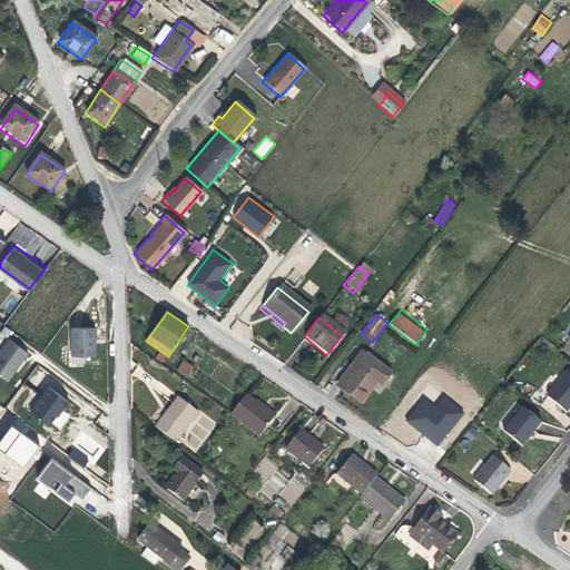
[(95,327),(71,327),(71,355),(95,355),(95,327)]
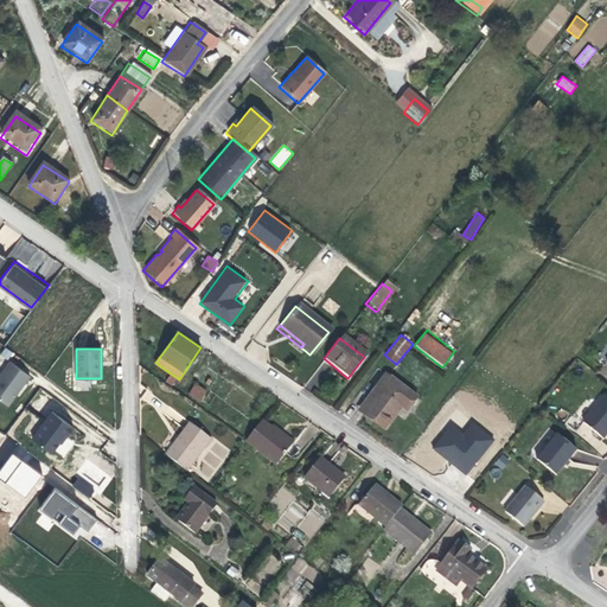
[(29,376),(10,360),(0,372),(0,400),(7,406),(29,376)]
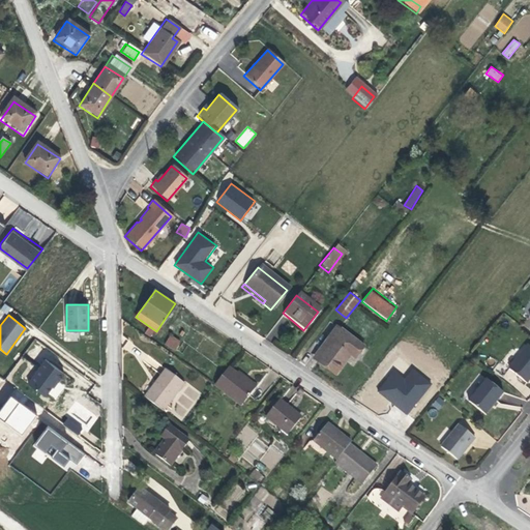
[(335,325),(313,356),(318,359),(341,329),(335,325)]
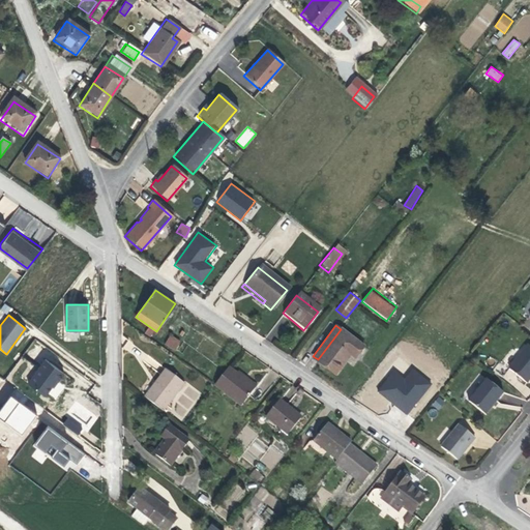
[(341,329),(318,359),(334,373),(348,355),(354,359),(363,347),(341,329)]
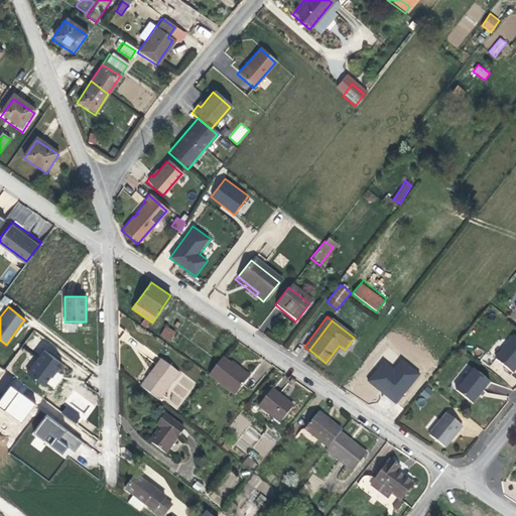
[(165,326),(159,336),(170,342),(176,332),(165,326)]
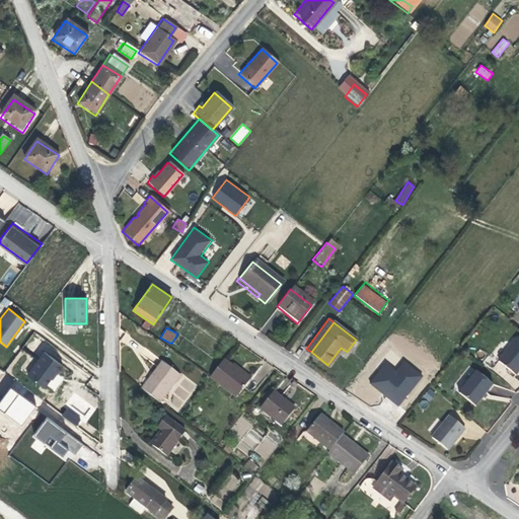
[(518,339),(517,338),(498,362),(515,375),(518,370),(518,339)]
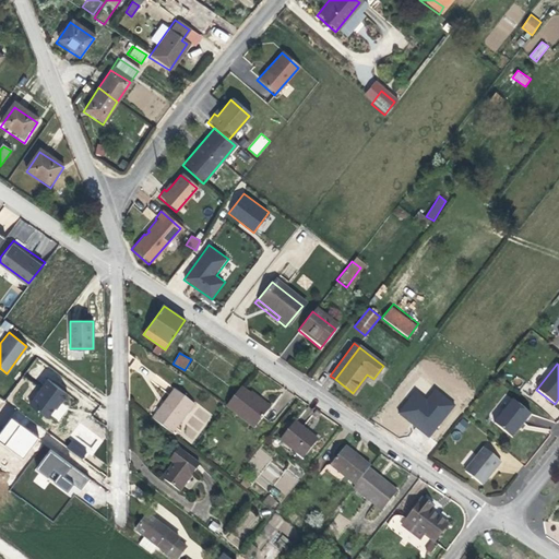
[(67,393),(47,379),(28,404),(45,416),(48,415),(54,407),(59,402),(60,403),(67,393)]
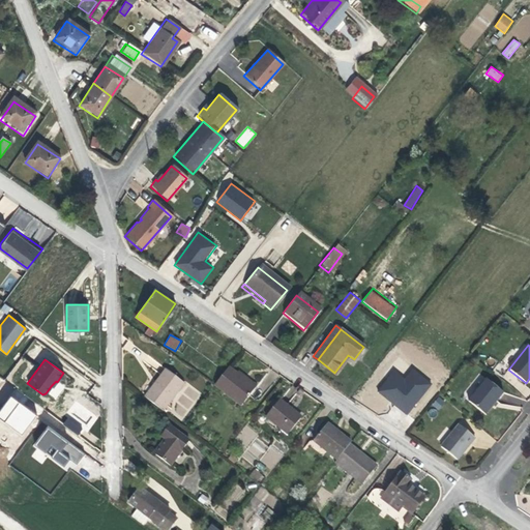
[(215,384),(214,385),(241,406),(255,388),(237,374),(229,366),(215,384)]
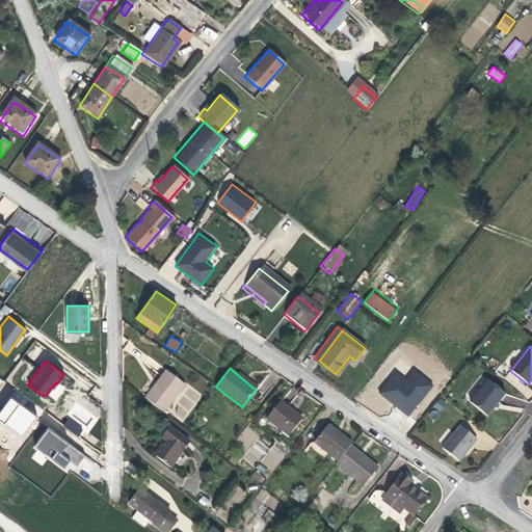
[(414,369),(406,378),(396,370),(378,392),(408,417),(433,386),(414,369)]
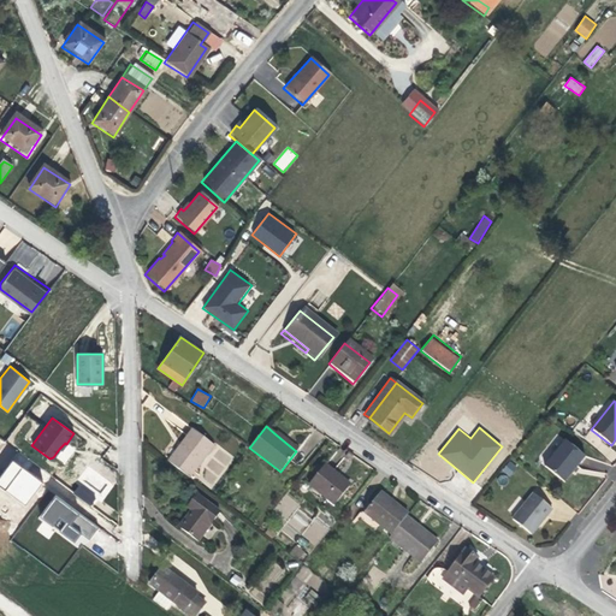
[(193,430),(169,462),(190,478),(214,445),(193,430)]
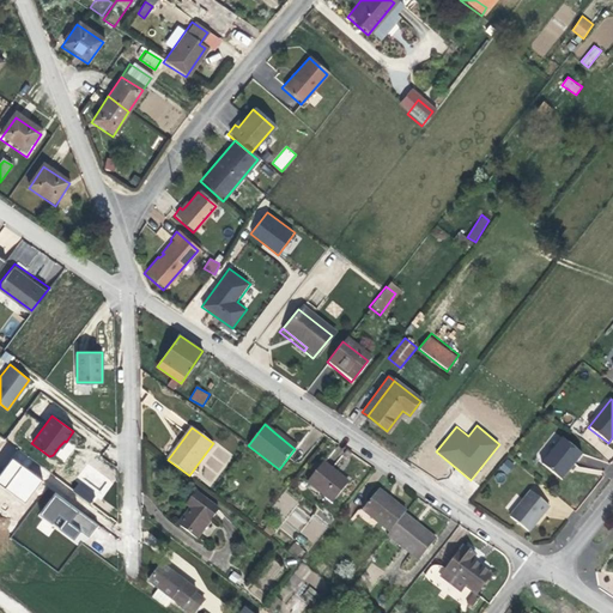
[(277,430),(274,432),(295,449),(297,445),(277,430)]
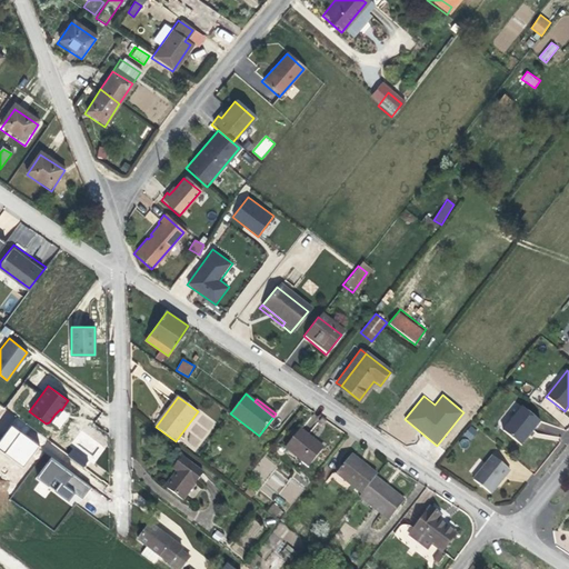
[(520,408),(502,431),(521,446),(540,421),(520,408)]
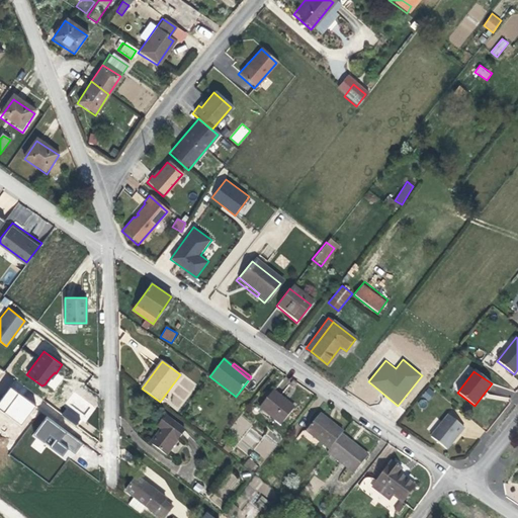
[(0,408),(21,425),(35,406),(11,387),(0,401),(0,408)]
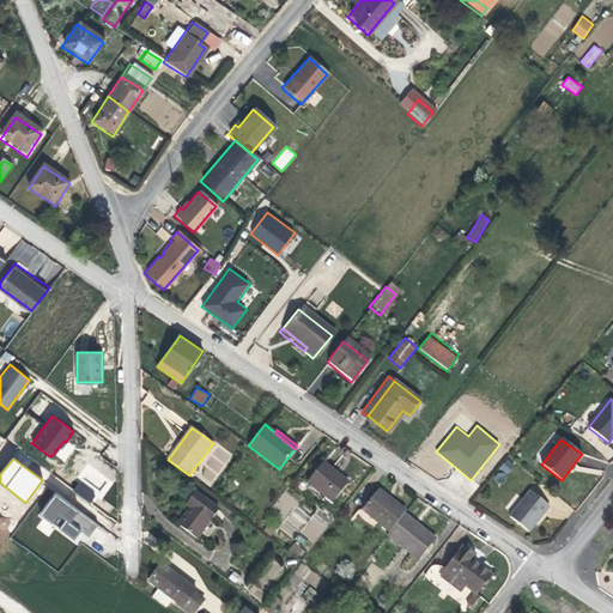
[(507,459),(499,469),(507,475),(515,465),(507,459)]
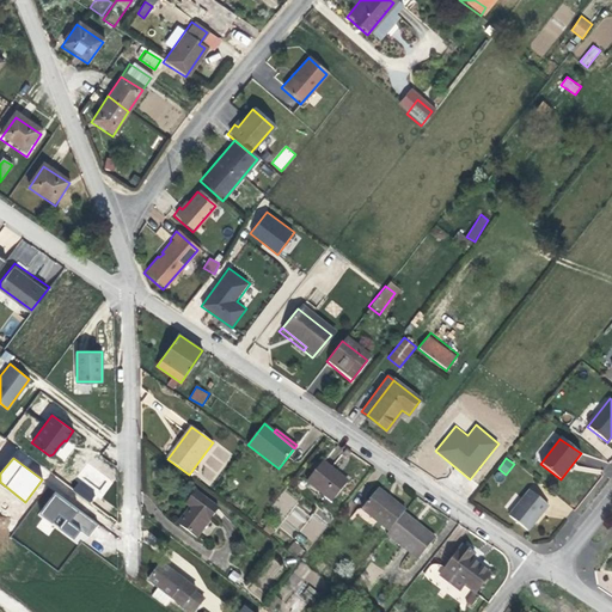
[(323,461),(307,482),(332,501),(347,483),(336,473),(337,472),(323,461)]
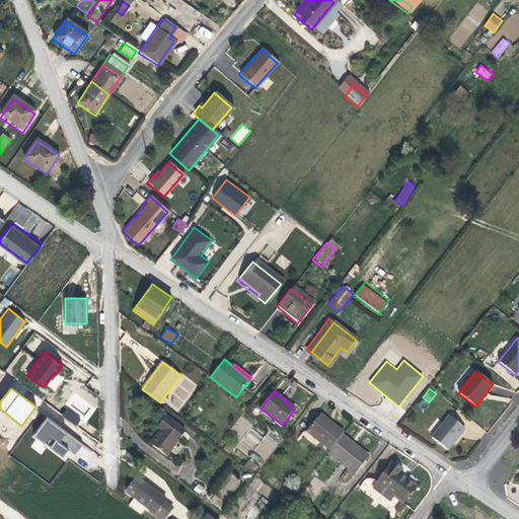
[(69,405),(62,415),(77,427),(84,418),(69,405)]
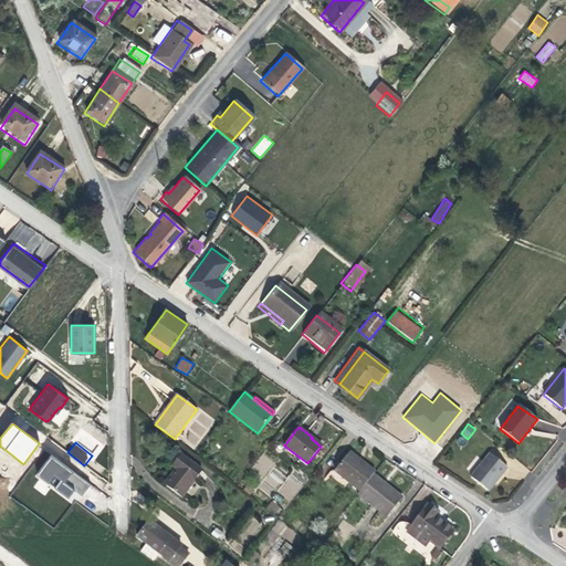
[(349,452),(335,471),(360,491),(373,475),(375,472),(349,452)]
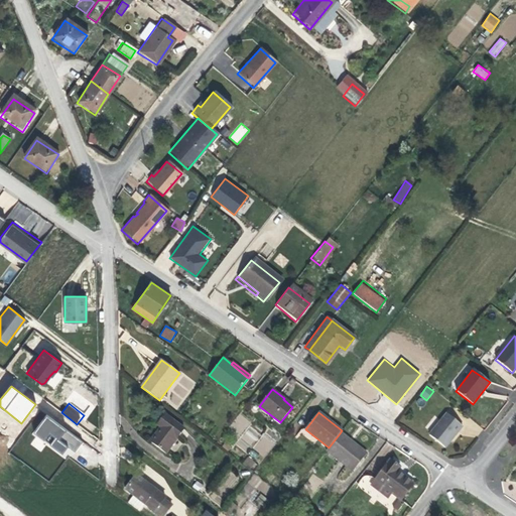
[(68,461),(82,441),(47,414),(32,433),(68,461)]
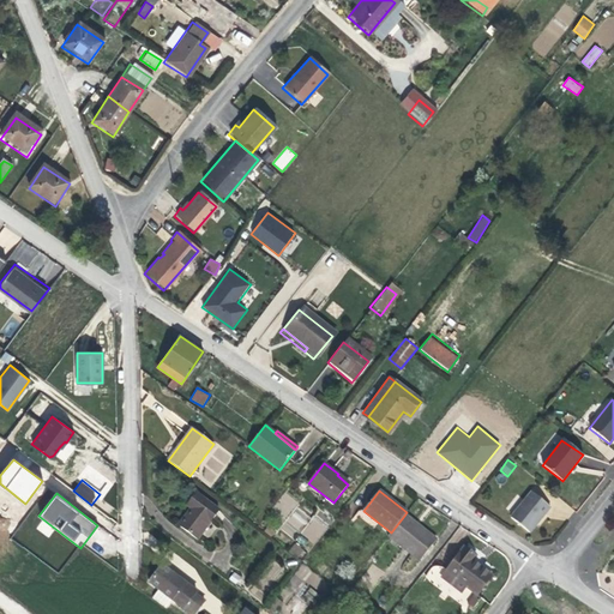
[(531,493),(511,518),(529,534),(551,507),(531,493)]
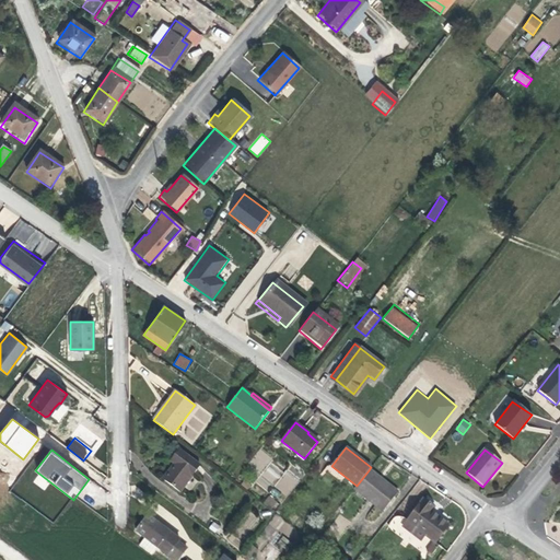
[(174,464),(163,479),(179,491),(200,465),(178,451),(171,461),(174,464)]
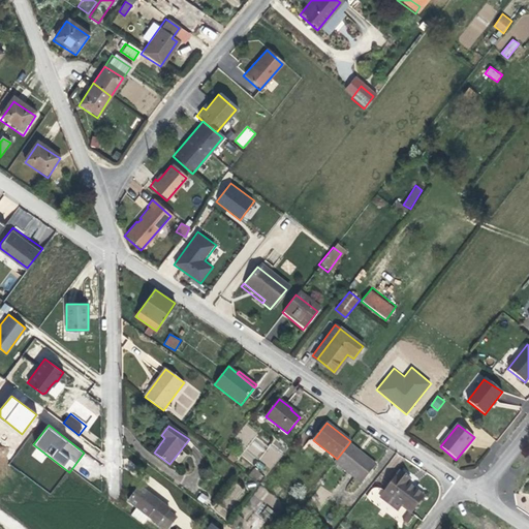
[(248,444),(254,456),(267,449),(260,438),(248,444)]
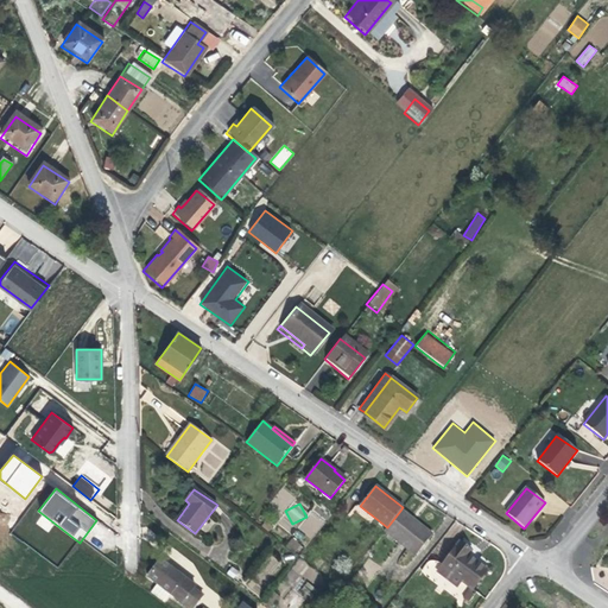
[(311,539),(329,519),(315,507),(297,527),(311,539)]
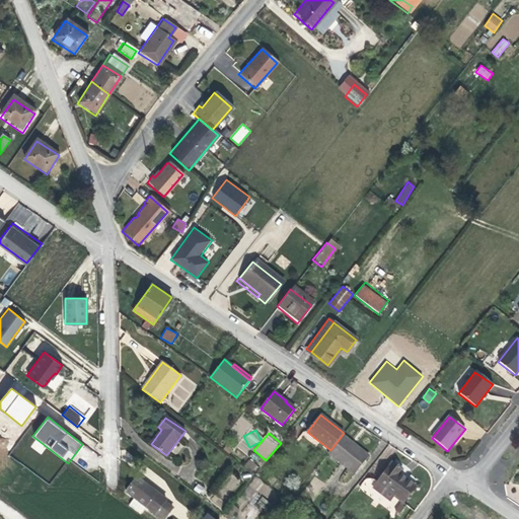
[(330,450),(327,453),(355,473),(369,456),(342,436),(330,450)]
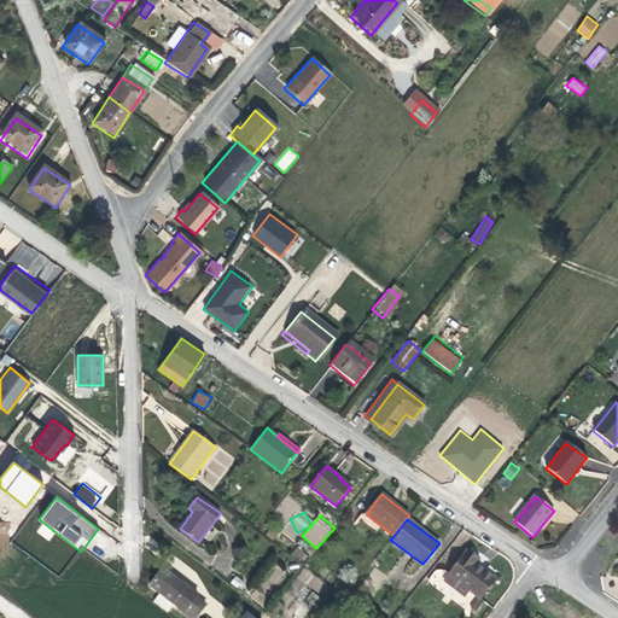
[(296,547),(291,555),(304,563),(308,553),(296,547)]
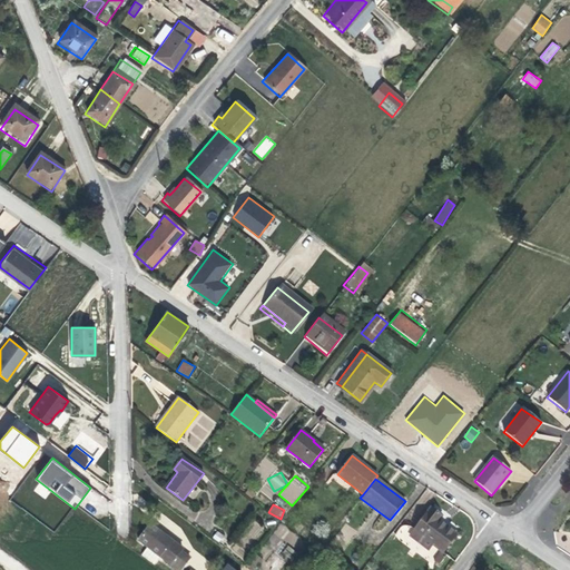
[(431,509),(414,530),(433,544),(442,551),(444,552),(458,534),(438,521),(442,517),(431,509)]
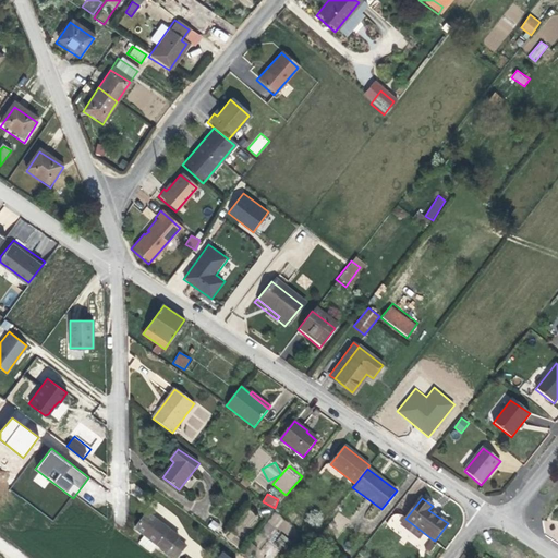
[(250,509),(230,528),(240,537),(259,520),(250,509)]
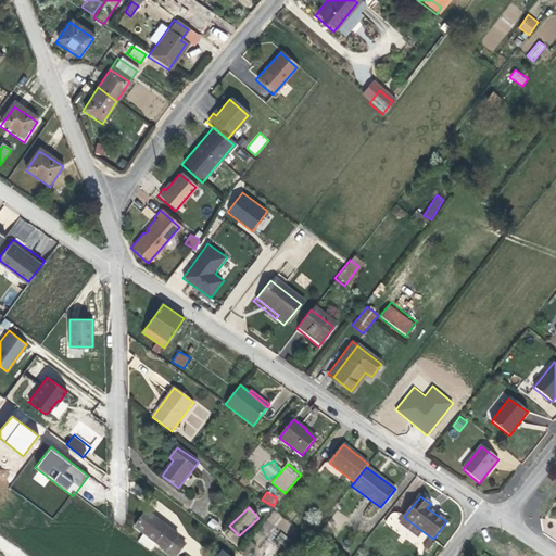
[(147,512),(135,526),(144,533),(139,541),(151,551),(156,543),(173,555),(176,555),(186,545),(177,539),(178,536),(147,512)]
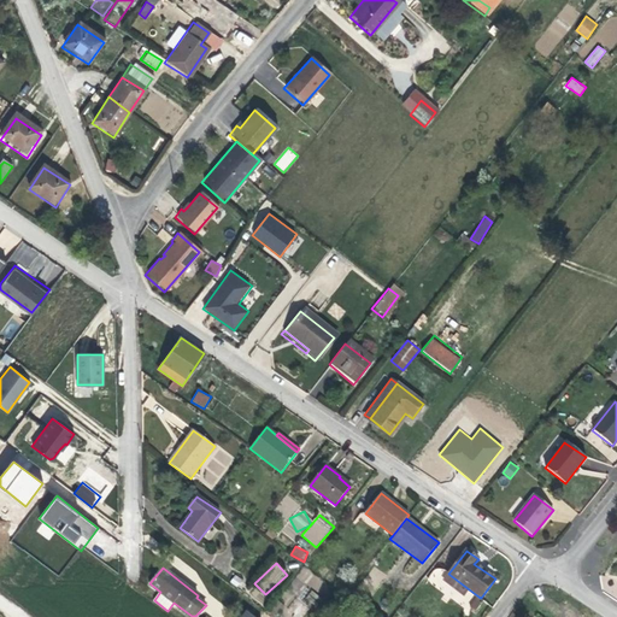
[(287,586),(294,594),(315,576),(306,568),(287,586)]
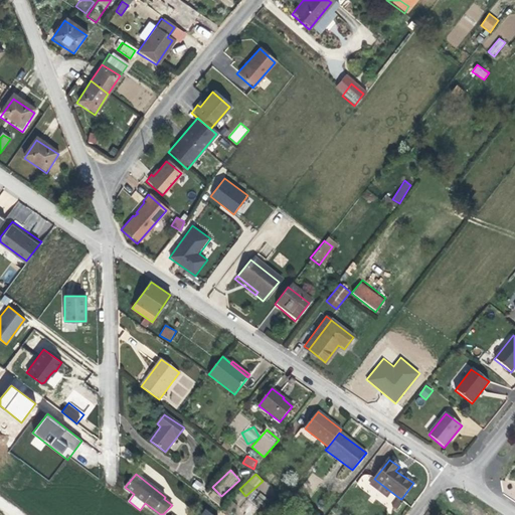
[(374,479),(370,484),(386,497),(391,492),(374,479)]
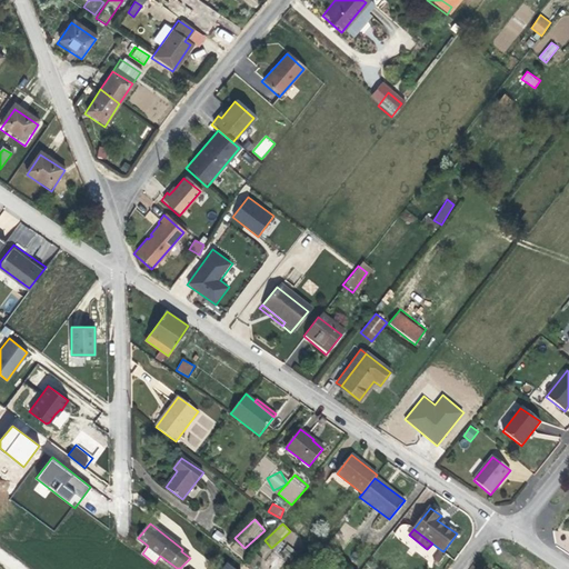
[(217,530),(212,537),(220,542),(225,536),(217,530)]
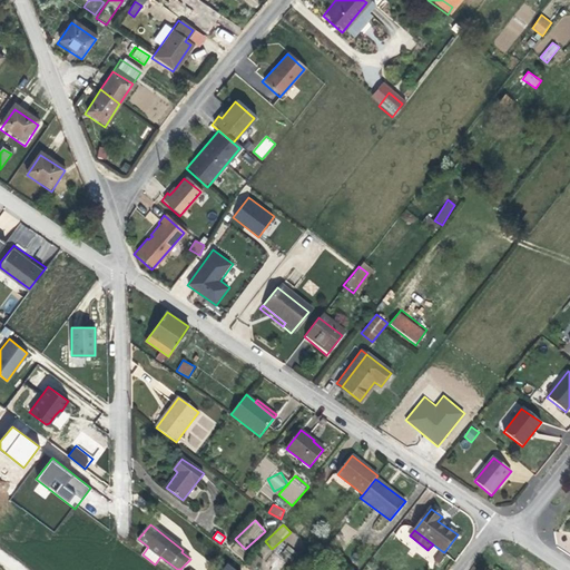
[(281,554),(288,559),(295,550),(287,546),(281,554)]
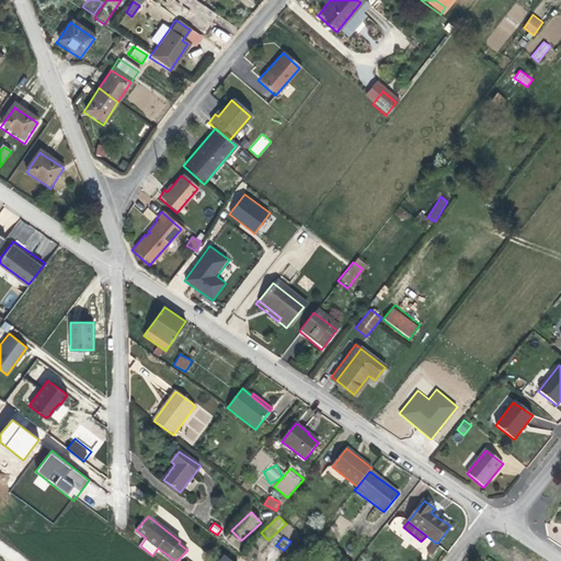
[(435,542),(428,551),(433,556),(441,546),(437,544),(435,542)]
